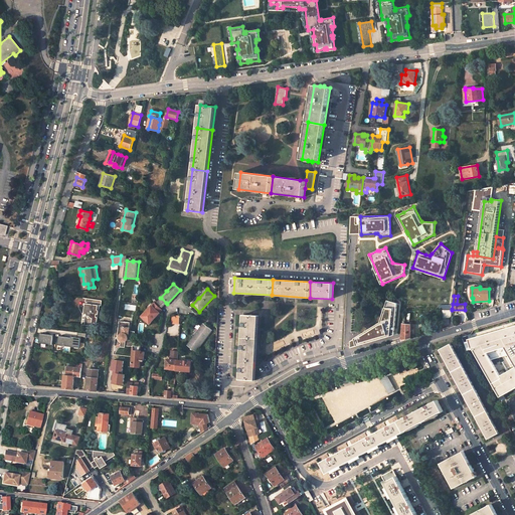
[(98,324),(100,306),(102,306),(103,301),(87,298),(86,302),(89,302),(88,304),(86,303),(83,313),(88,314),(88,316),(86,316),(84,325),(94,327),(94,323),(98,324)]
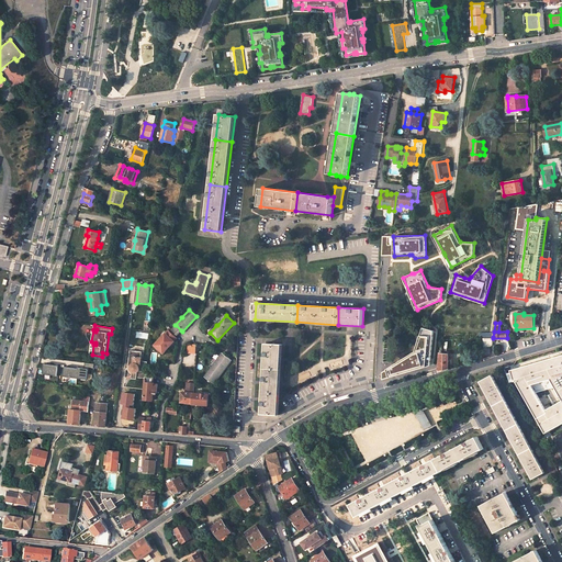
[(181,330),(176,325),(172,328),(169,332),(176,337),(181,330)]
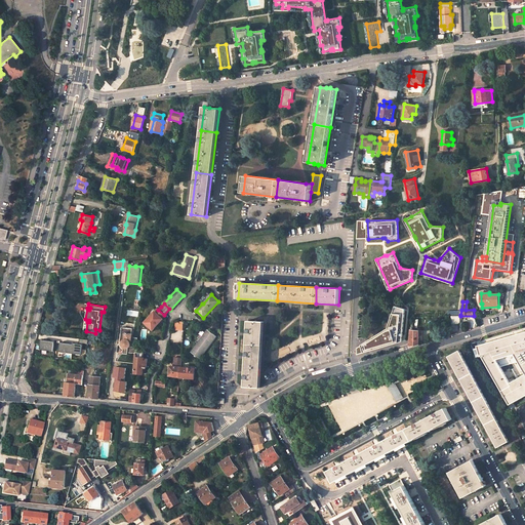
[(405,309),(396,306),(389,328),(362,345),(364,353),(402,341),(403,334),(405,311),(405,309)]
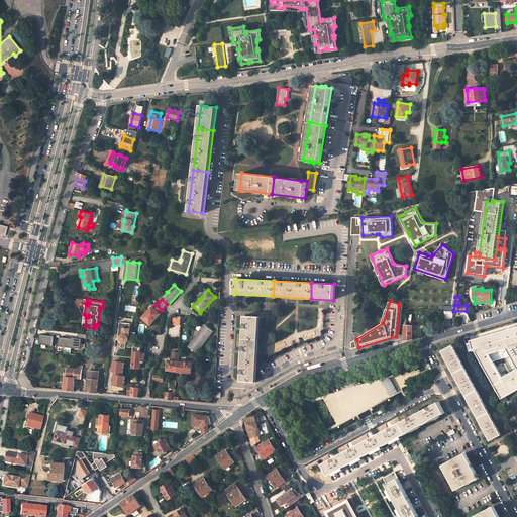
[(156,305),(149,312),(148,311),(142,318),(149,325),(163,311),(162,310),(156,305)]
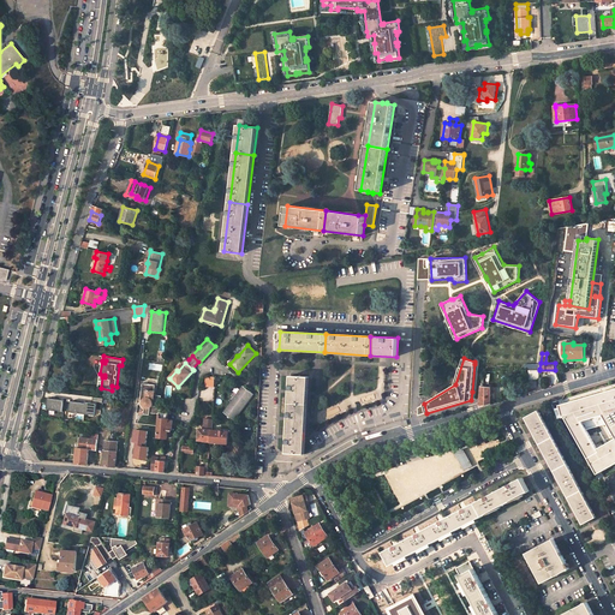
[(309,377),(291,376),(290,404),(308,405),(309,377)]
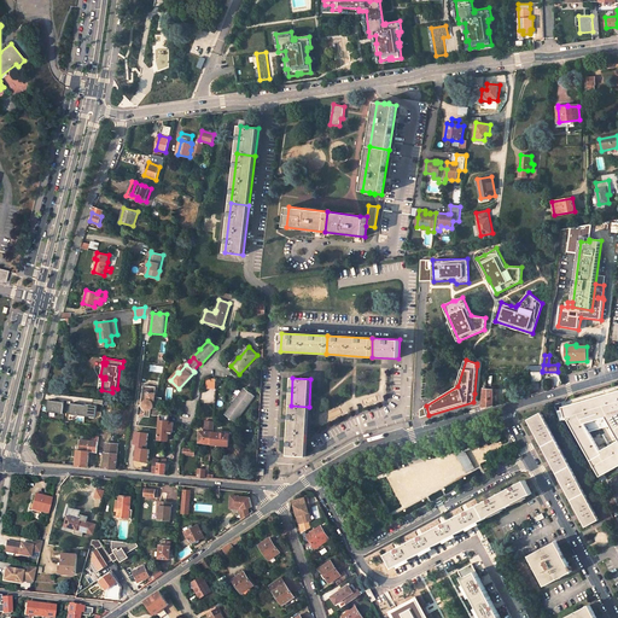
[(144,385),(141,404),(143,404),(144,406),(144,407),(145,408),(146,409),(147,410),(150,410),(151,409),(152,409),(153,409),(153,408),(155,397),(156,386),(144,385)]
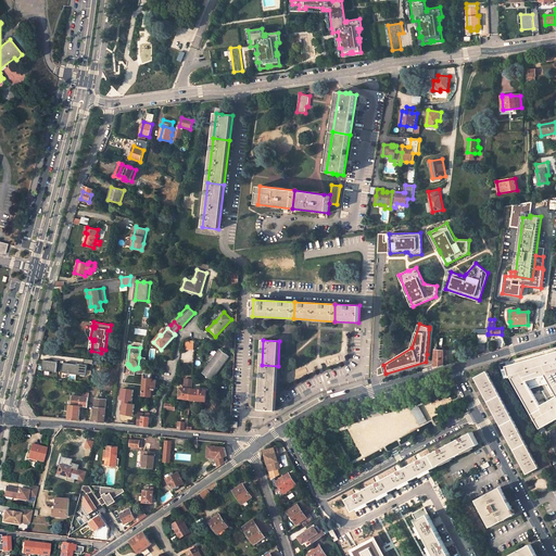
[(444,350),(434,349),(434,352),(433,365),(434,368),(444,365),(444,350)]
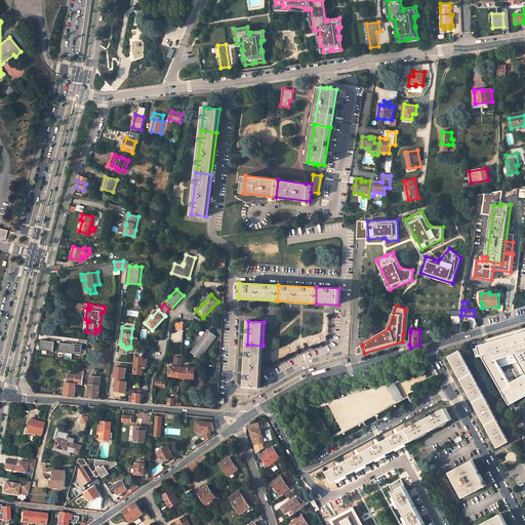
[(215,336),(208,330),(198,345),(197,344),(192,352),(200,358),(215,336)]
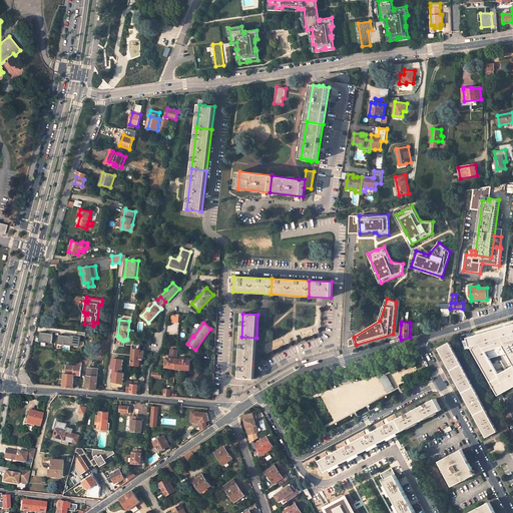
[(512,325),(471,338),(502,394),(512,388),(512,325)]
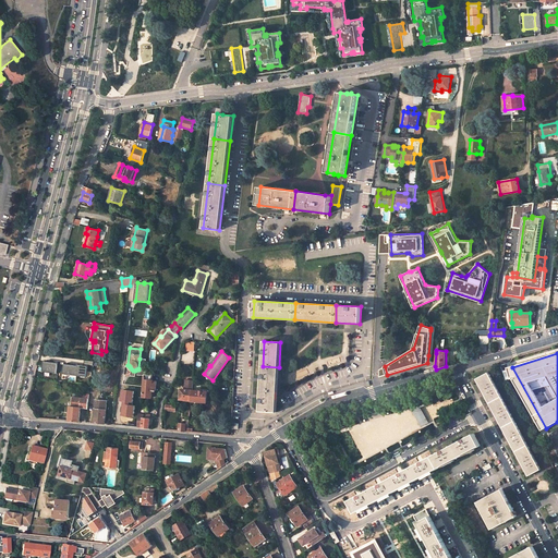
[(74,365),(64,364),(63,374),(86,377),(88,365),(94,365),(94,362),(85,361),(84,366),(77,365),(77,367),(74,367),(74,365)]
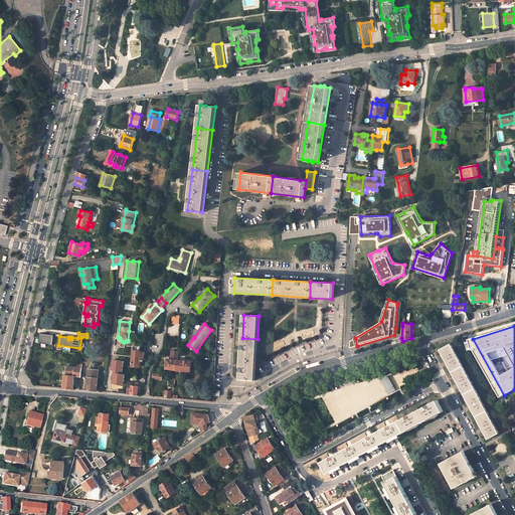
[(39,342),(52,344),(53,337),(49,336),(49,335),(40,334),(39,342)]
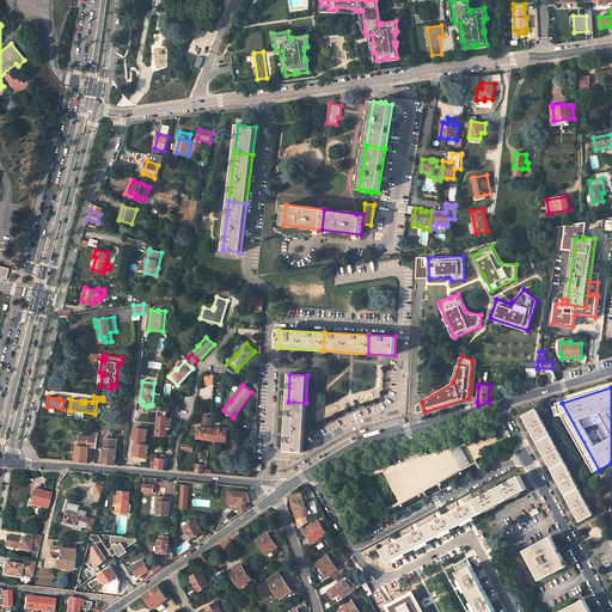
[(306,403),(288,402),(285,451),(304,452),(306,403)]
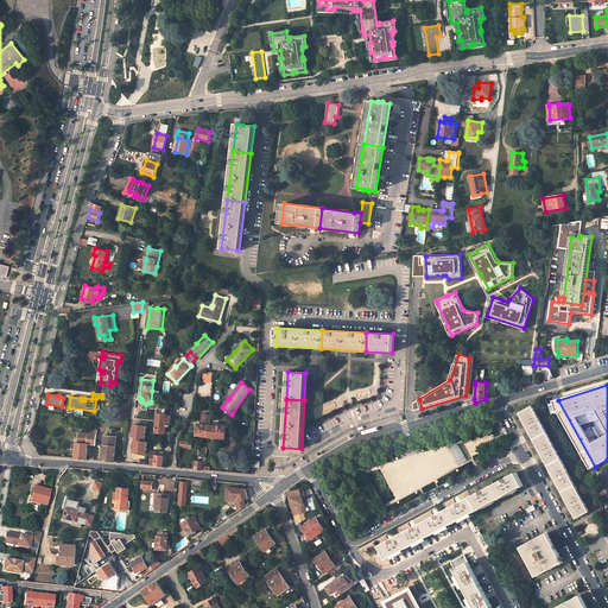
[(532,406),(519,413),(526,426),(576,518),(589,512),(584,502),(532,406)]
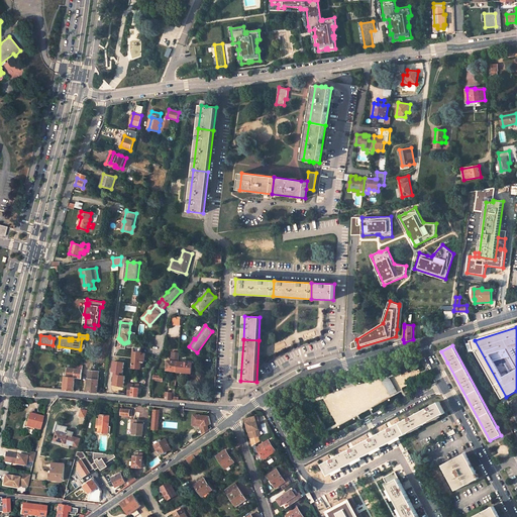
[(141,352),(133,351),(132,368),(140,369),(141,362),(144,363),(145,353),(141,353),(142,352),(141,352)]
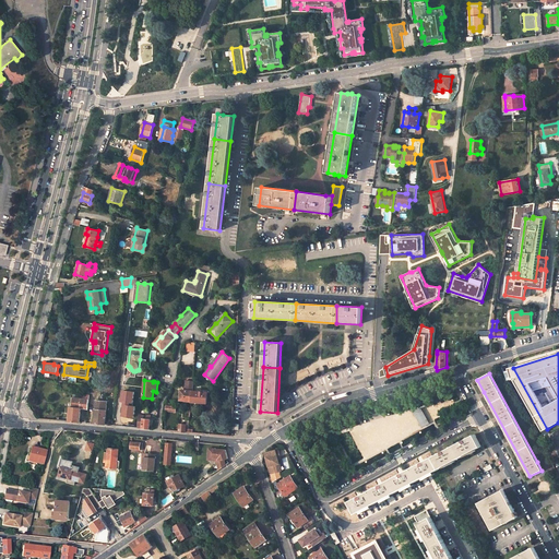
[(187,390),(181,390),(180,400),(186,401),(192,402),(193,391),(187,390)]
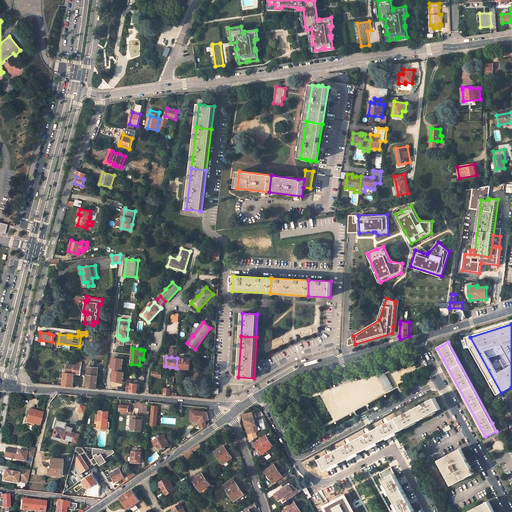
[(114,368),(113,381),(122,382),(123,372),(121,372),(123,359),(113,358),(112,367),(114,368)]
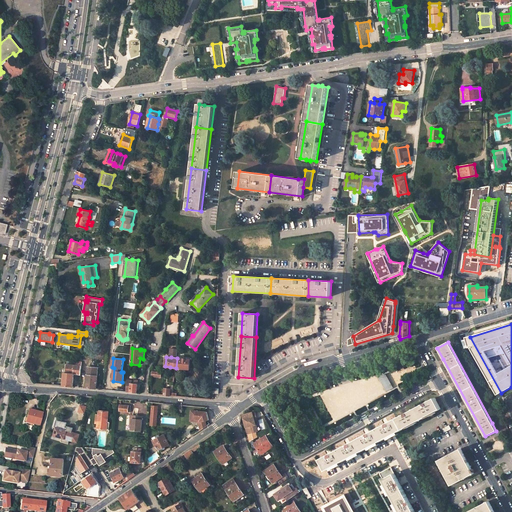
[(190,359),(177,358),(176,368),(190,369),(190,359)]
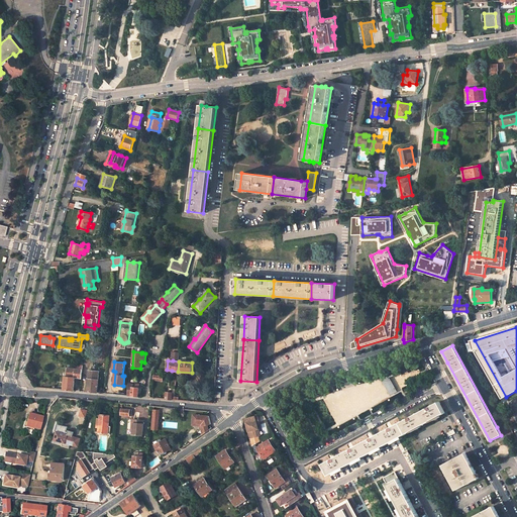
[(68,369),(67,377),(75,377),(76,369),(68,369)]
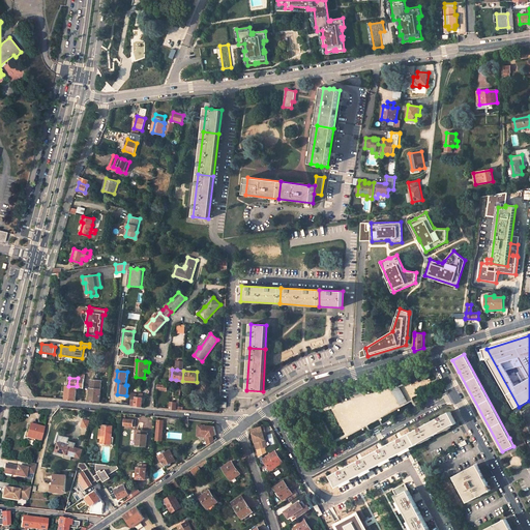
[(101,380),(91,380),(90,388),(100,389),(101,380)]
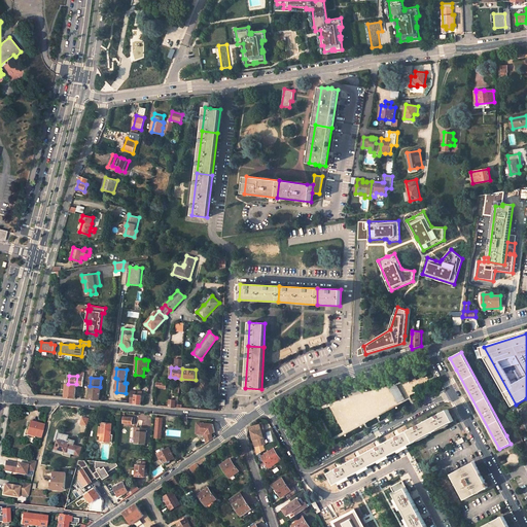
[(68,384),(66,384),(65,397),(75,398),(76,384),(68,384)]
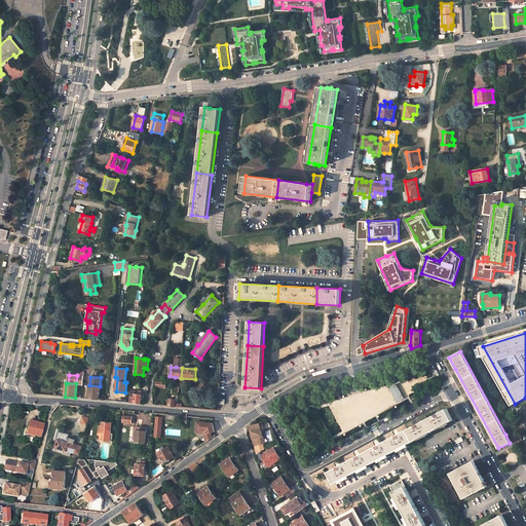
[(405,399),(397,384),(388,386),(397,403),(405,399)]
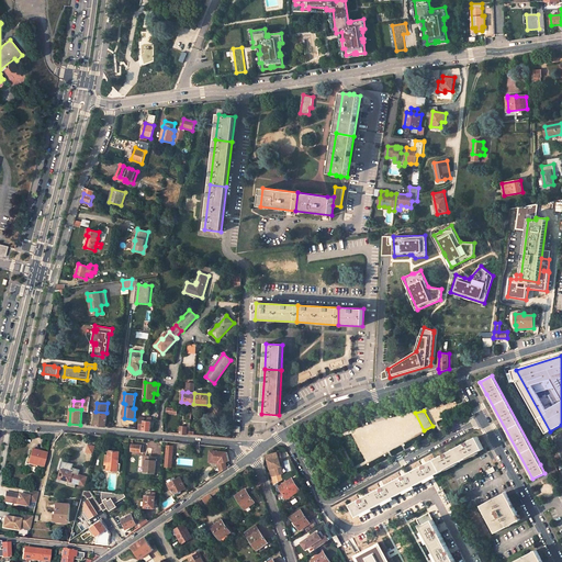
[(107,413),(96,412),(94,426),(105,427),(107,413)]
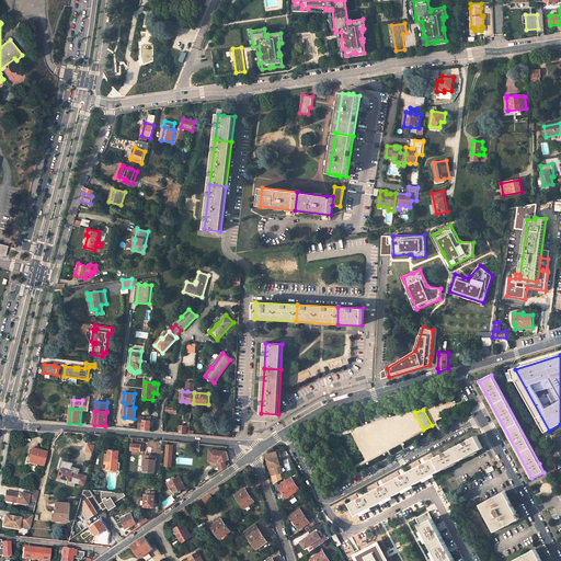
[(477,436),(434,458),(441,470),(461,459),(483,448),(477,436)]
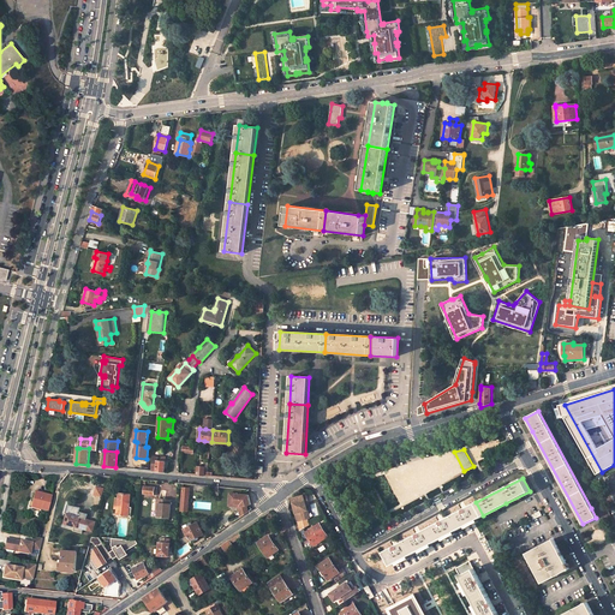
[(103,489),(96,487),(93,496),(101,499),(103,489)]
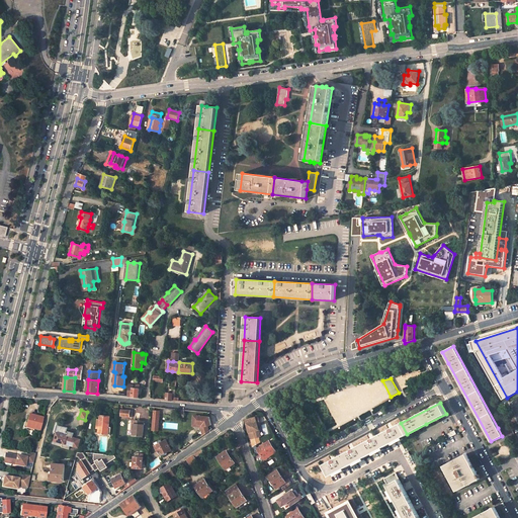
[(44,418),(29,414),(26,427),(39,431),(44,418)]
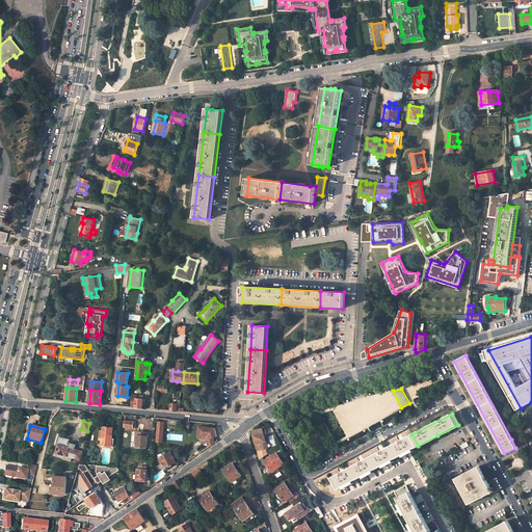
[(113,427),(103,426),(101,445),(113,446),(114,439),(112,439),(113,427)]
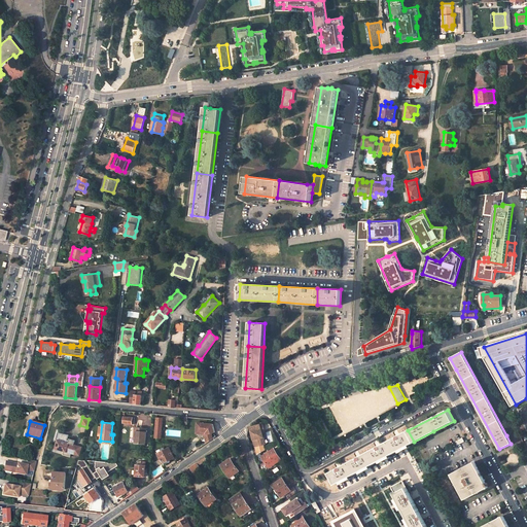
[(215,431),(213,424),(197,422),(197,427),(202,428),(201,431),(207,431),(207,433),(205,435),(207,443),(213,438),(211,432),(215,431)]
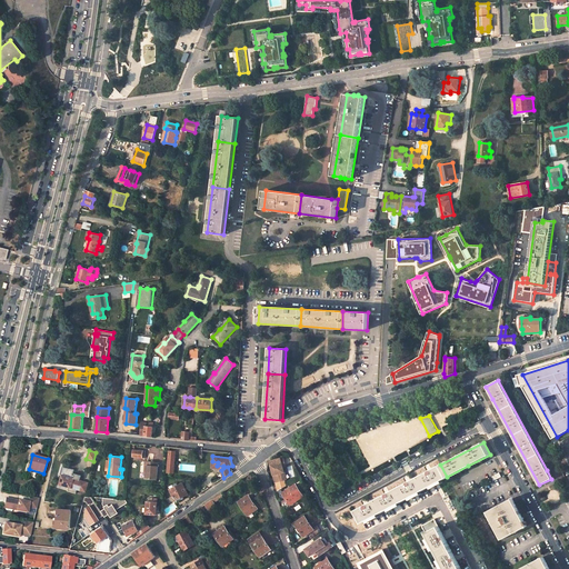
[(270,460),(275,482),(285,480),(282,471),(283,471),(282,467),(281,462),(285,461),(283,457),(270,460)]
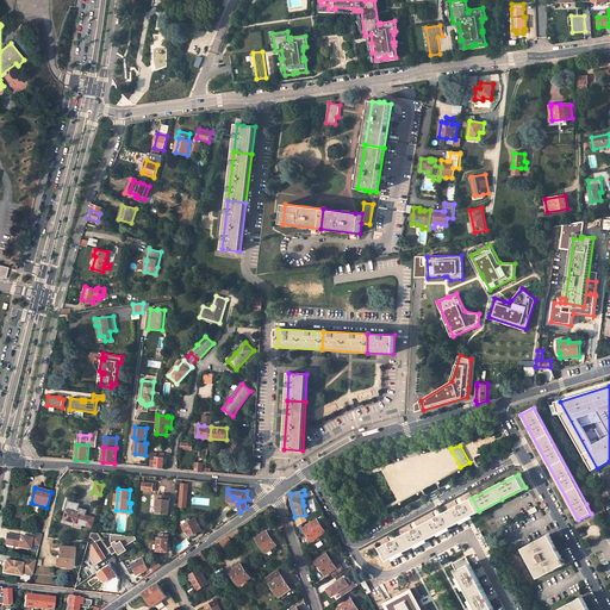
[(168,514),(170,496),(156,495),(156,504),(157,504),(157,512),(168,514)]
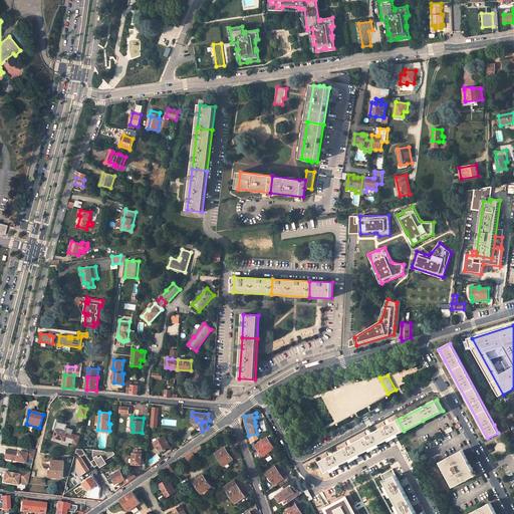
[(398,420),(321,461),(327,472),(404,431),(398,420)]
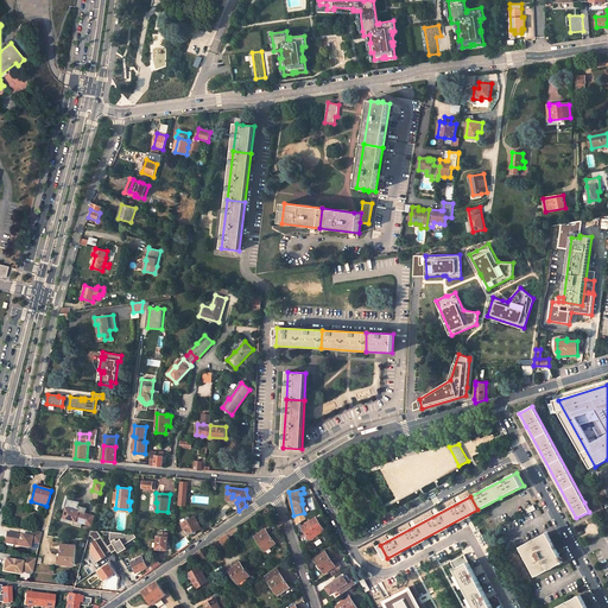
[(92,525),(95,515),(86,512),(87,507),(81,506),(81,507),(77,507),(80,501),(67,498),(64,507),(67,507),(63,518),(74,520),(73,524),(81,526),(82,523),(92,525)]
